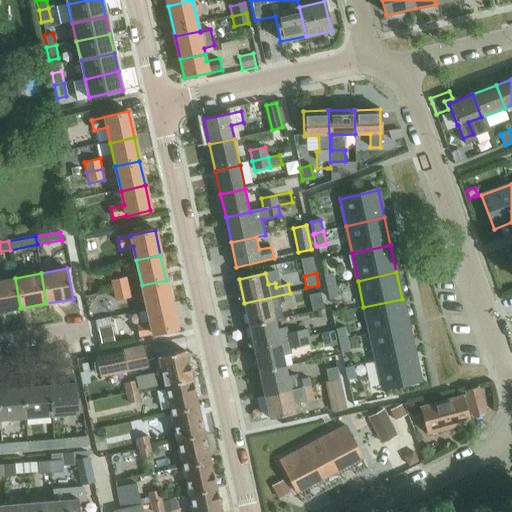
[(323,276),(325,287),(326,287),(335,285),(333,274),(324,276),(323,276)]
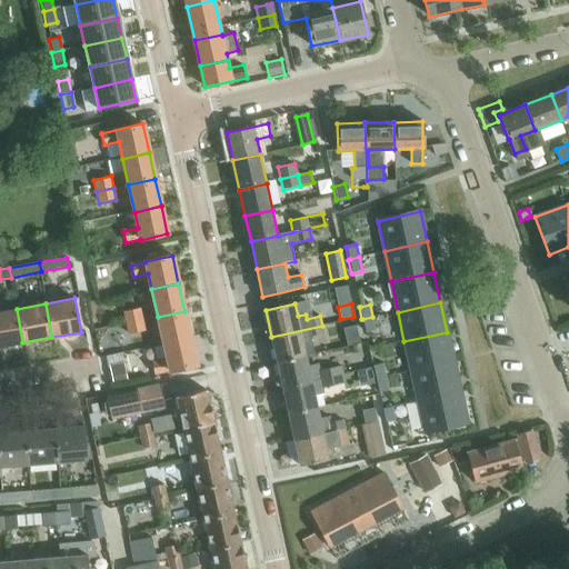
[(141,308),(123,312),(128,335),(146,330),(141,308)]
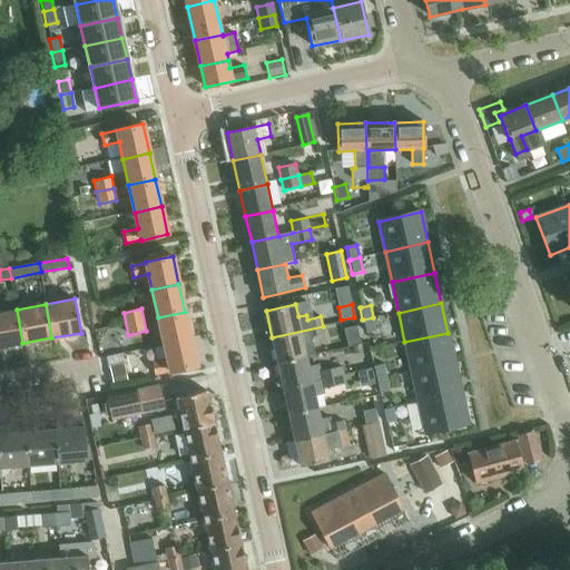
[(0,312),(0,346),(22,343),(17,310),(0,312)]
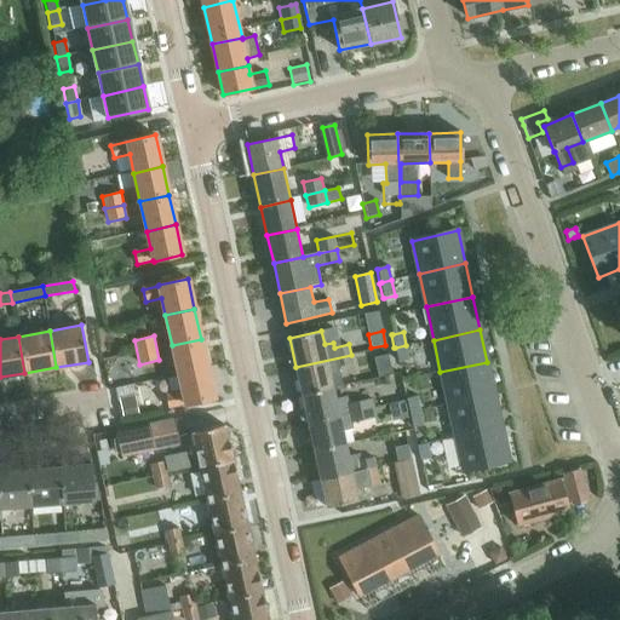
[(172,345),(178,373),(207,367),(201,339),(172,345)]
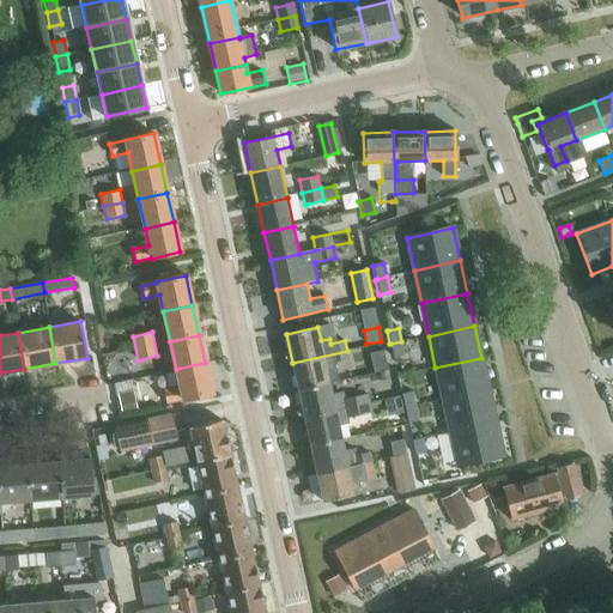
[(393,358),(394,358),(405,356),(401,341),(390,344),(389,344),(393,358)]
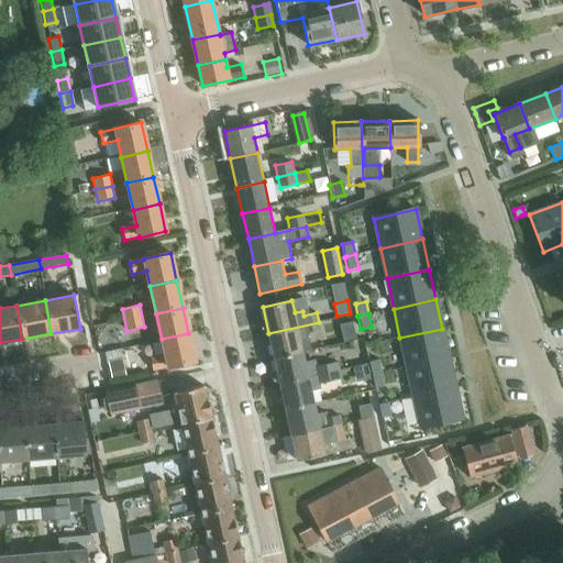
[(268,333),(275,360),(304,353),(311,351),(307,333),(321,330),(319,322),(268,333)]
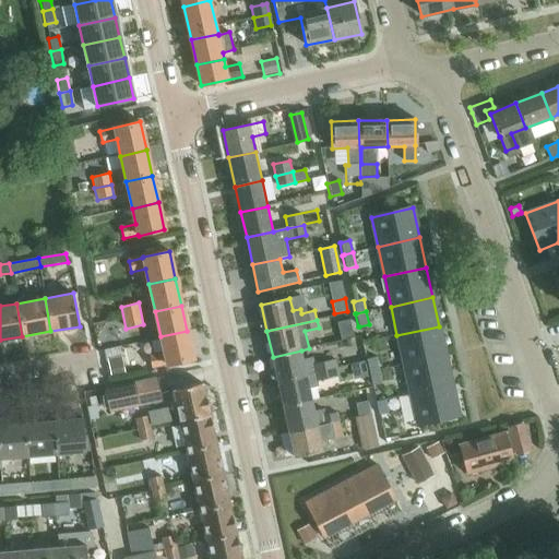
[(439,326),(396,335),(404,365),(445,356),(439,326)]
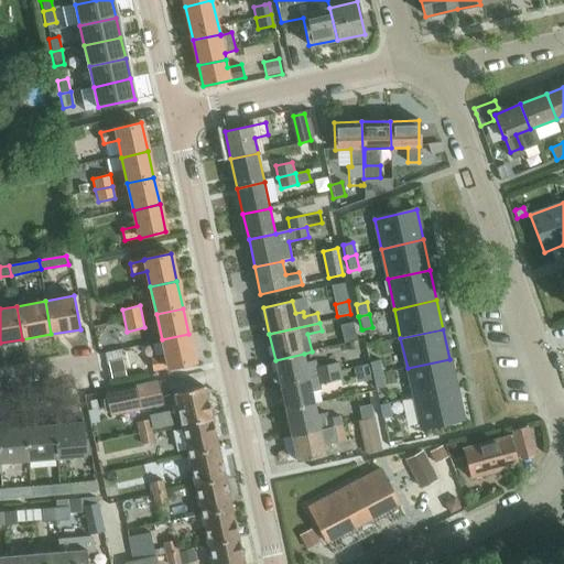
[(154,371),(195,362),(188,334),(162,339),(165,356),(152,359),(154,371)]
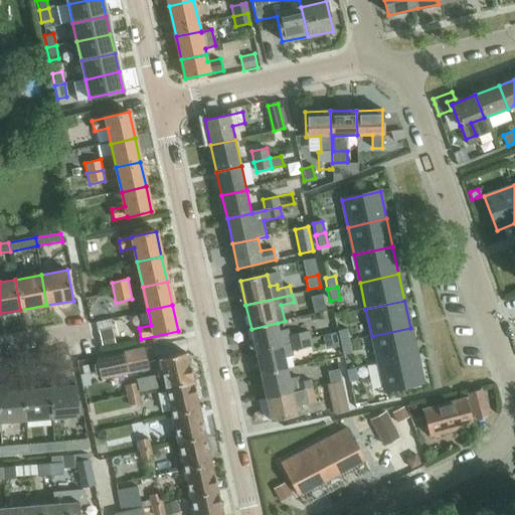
[(251,329),(256,351),(282,346),(302,341),(302,340),(311,338),(310,331),(290,335),(289,329),(280,331),(278,323),(251,329)]
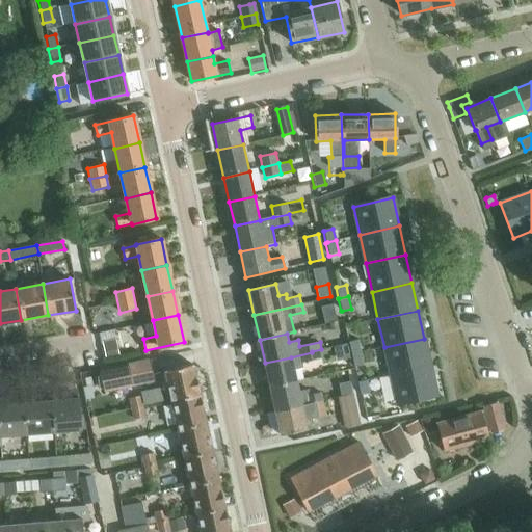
[(424,339),(384,347),(391,376),(430,367),(424,339)]
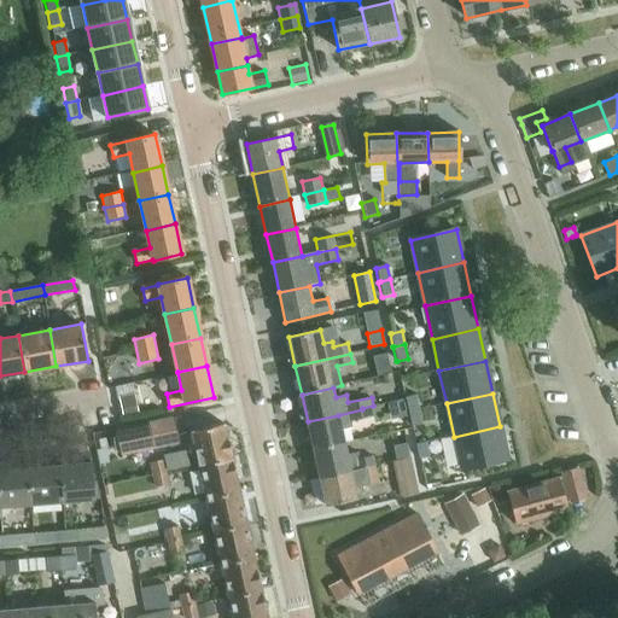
[(134,395),(118,398),(122,418),(138,414),(134,395)]
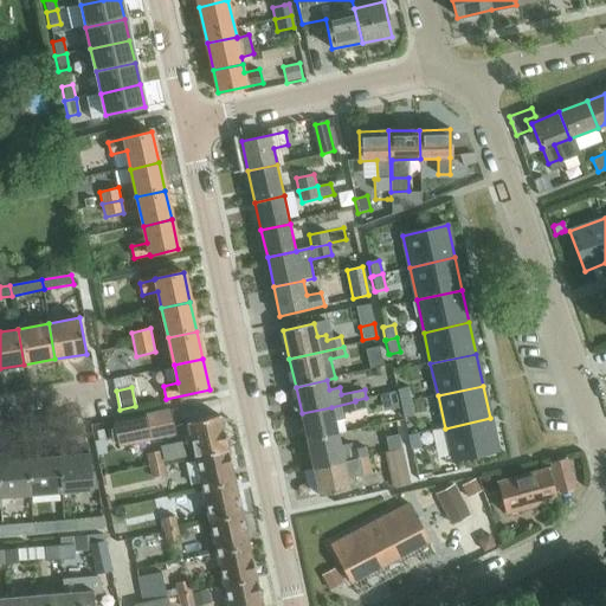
[(397,391),(399,404),(411,401),(407,388),(397,391)]
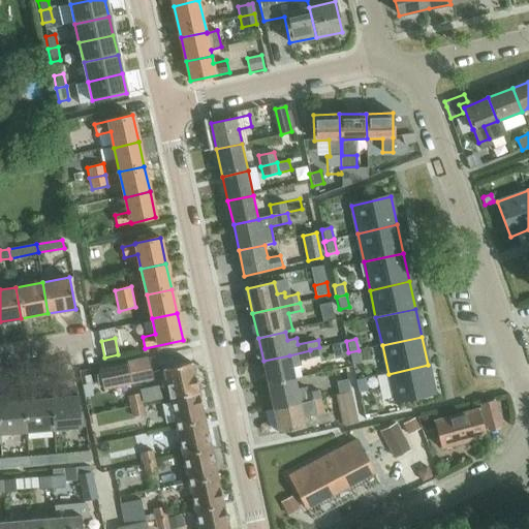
[(263,361),(269,385),(296,379),(293,368),(303,366),(302,361),(321,355),(319,347),(310,349),(310,350),(289,355),(263,361)]
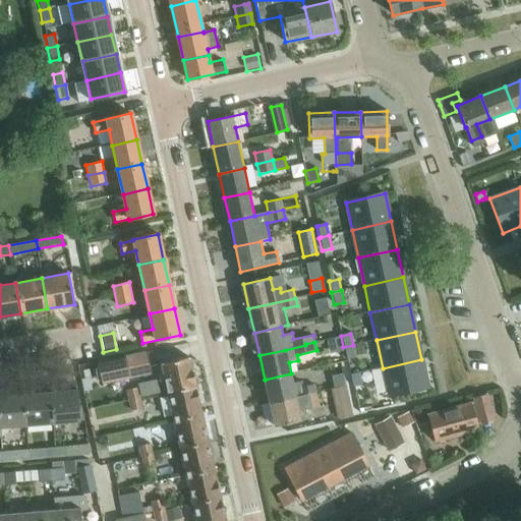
[(355,357),(353,345),(343,347),(346,359),(355,357)]
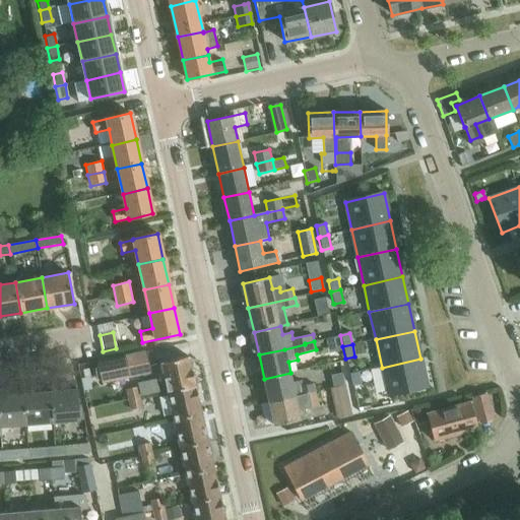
[(125,356),(98,363),(103,383),(130,377),(149,373),(145,351),(125,356)]
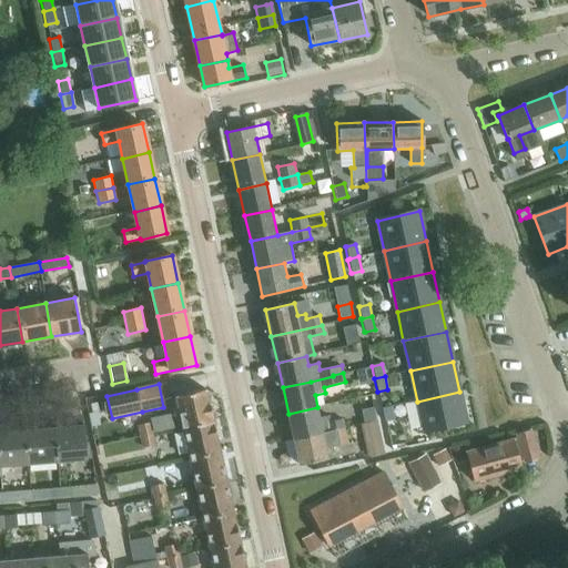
[(176,396),(183,427),(214,421),(208,389),(176,396)]
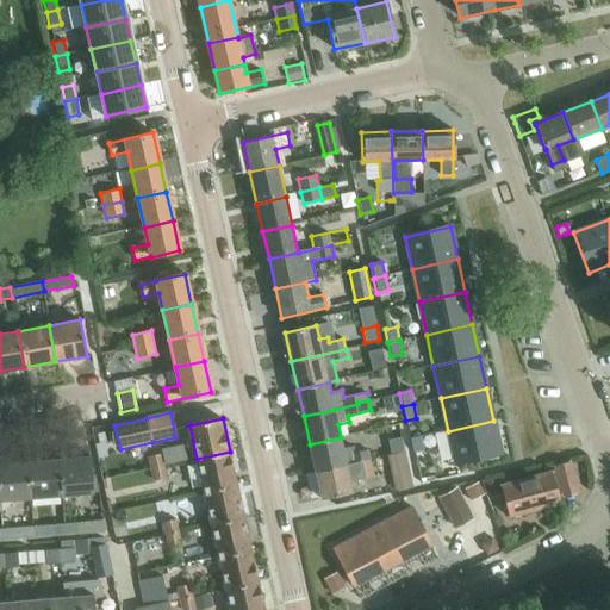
[(493,421),(448,431),(455,464),(500,454),(493,421)]
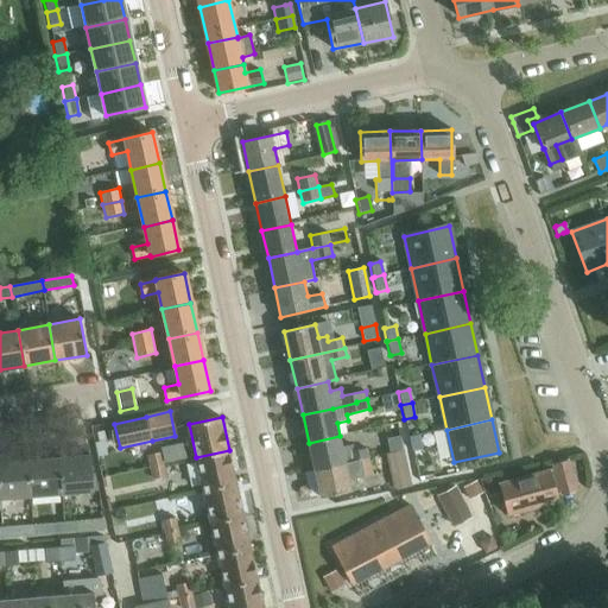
[(412,451),(413,451),(422,449),(419,435),(410,437),(409,437),(412,451)]
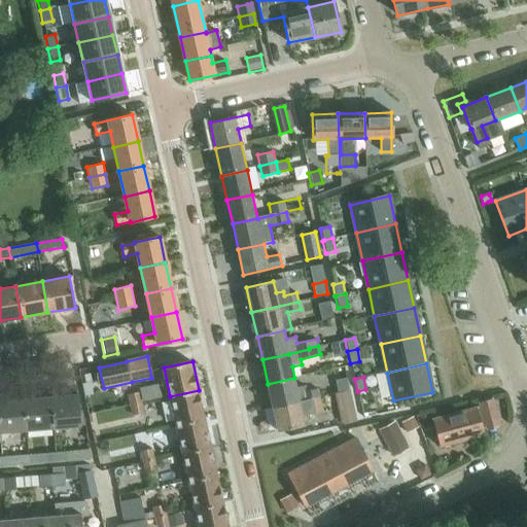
[(268,384),(273,408),(320,397),(318,388),(306,391),(305,387),(297,388),(294,378),(268,384)]
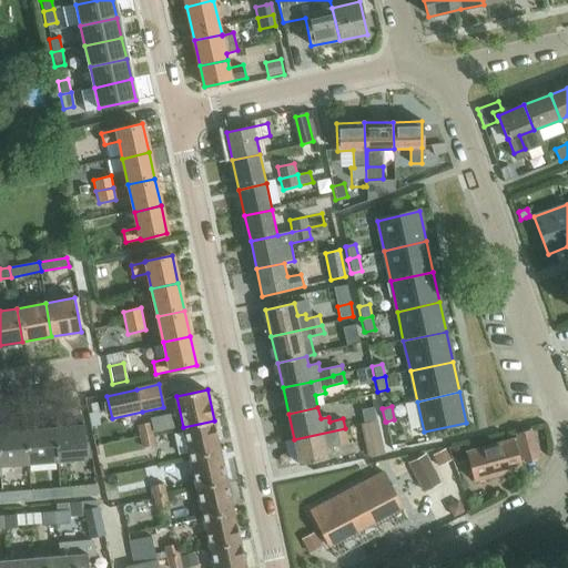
[(374,407),(361,409),(363,423),(376,421),(374,407)]
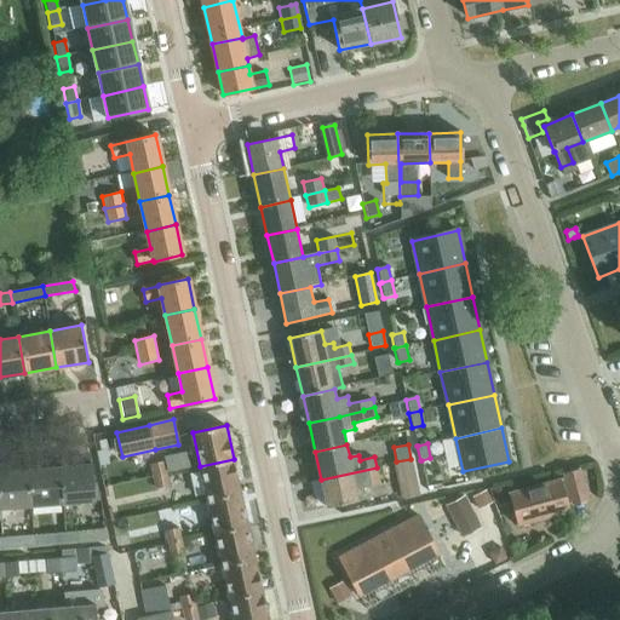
[(97,452),(96,452),(99,466),(110,464),(107,449),(101,451),(97,452)]
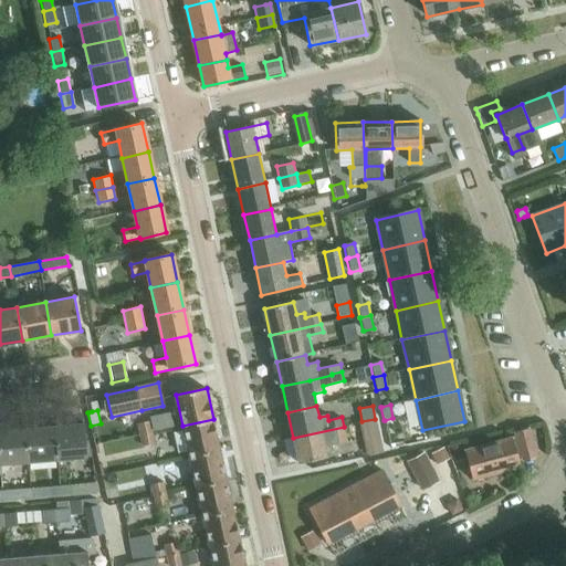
[(182,426),(189,456),(220,449),(213,419),(182,426)]
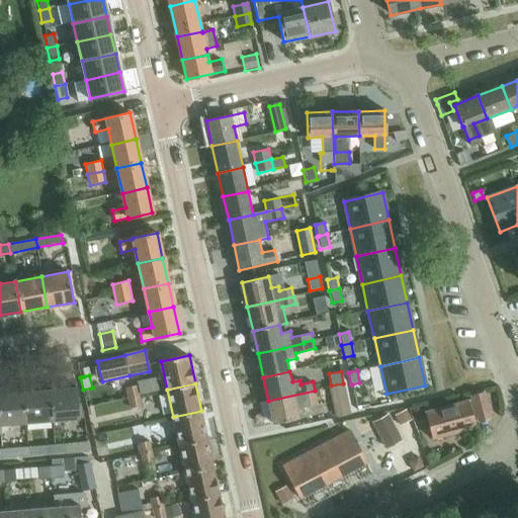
[(350,414),(343,383),(331,385),(328,386),(335,417),(350,414)]
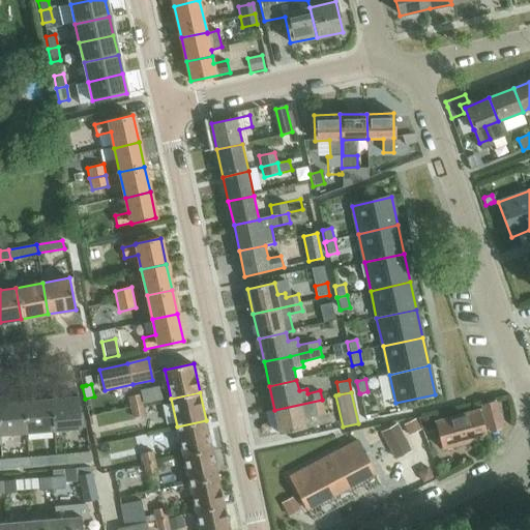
[(123,400),(125,409),(143,405),(141,394),(128,396),(128,399),(123,400)]
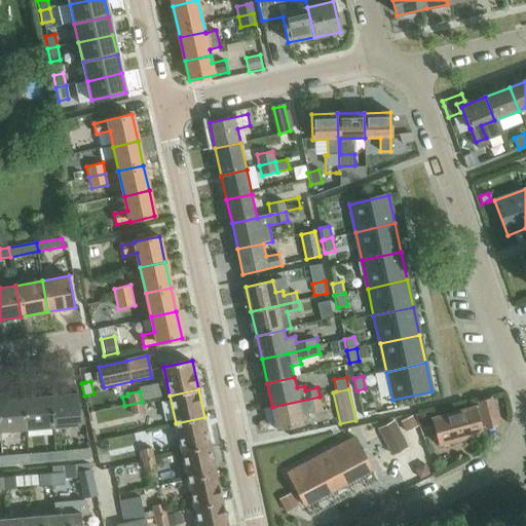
[(51,396),(54,427),(80,424),(78,393),(51,396)]
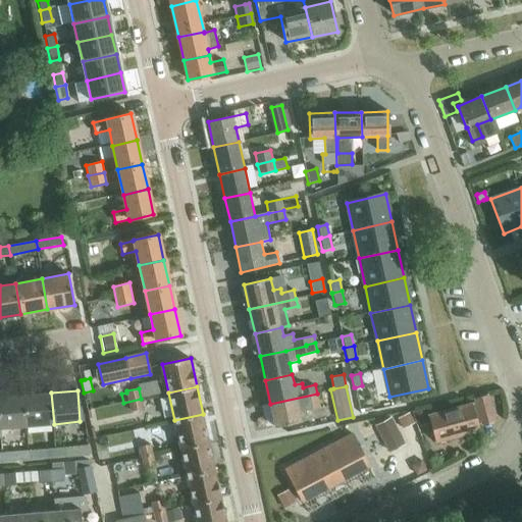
[(24,396),(27,426),(54,424),(51,393),(24,396)]
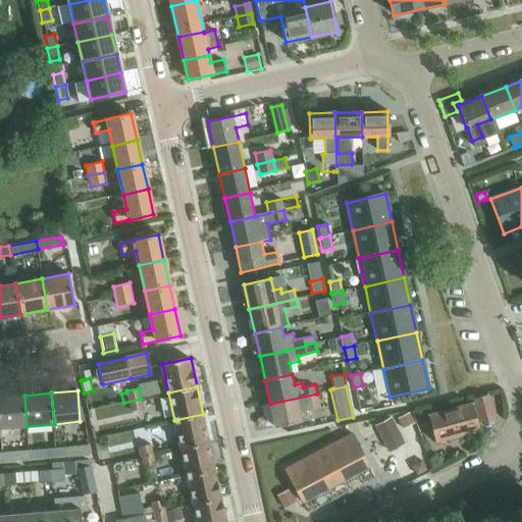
[(320,407),(317,394),(270,404),(275,427),(302,421),(300,412),(320,407)]
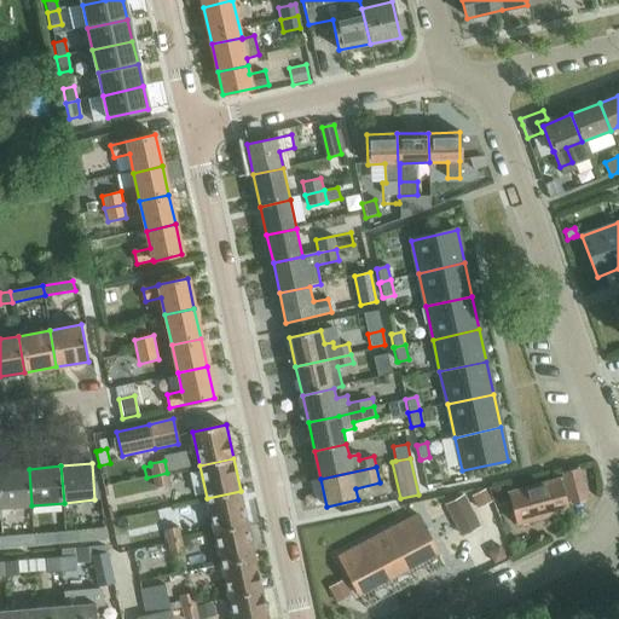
[(568,510),(568,509),(567,505),(586,501),(578,468),(561,473),(562,479),(509,493),(518,525),(568,510)]
